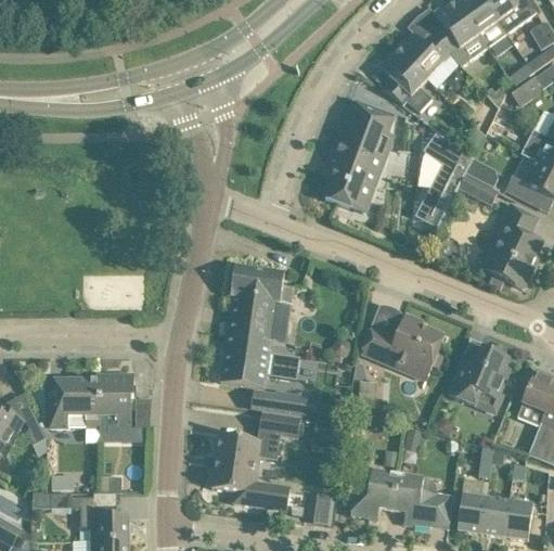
[(487,48),(506,34),(481,0),(455,0),(454,1),(487,48)]
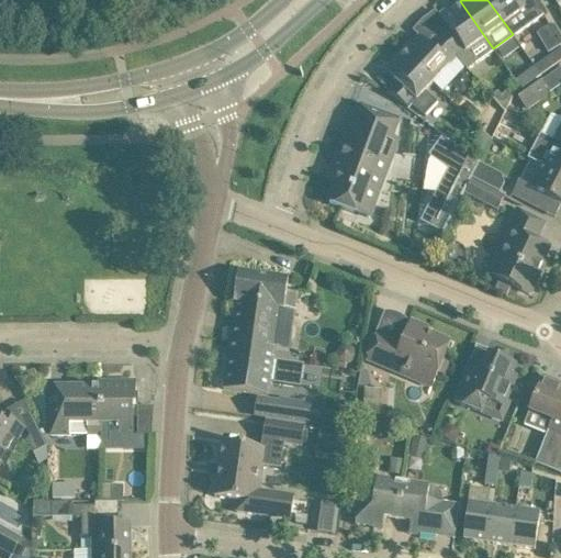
[(542,12),(535,0),(487,0),(513,34),(542,12)]
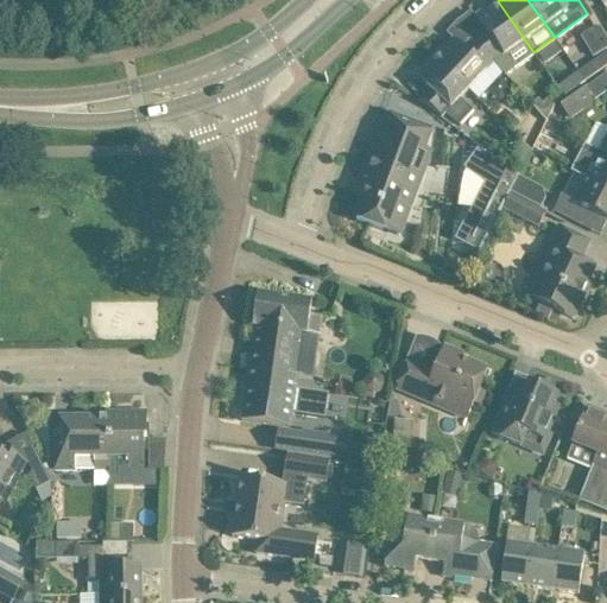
[(505,73),(533,52),(498,1),(482,13),(480,11),(474,14),(485,29),(473,37),(501,69),(505,73)]
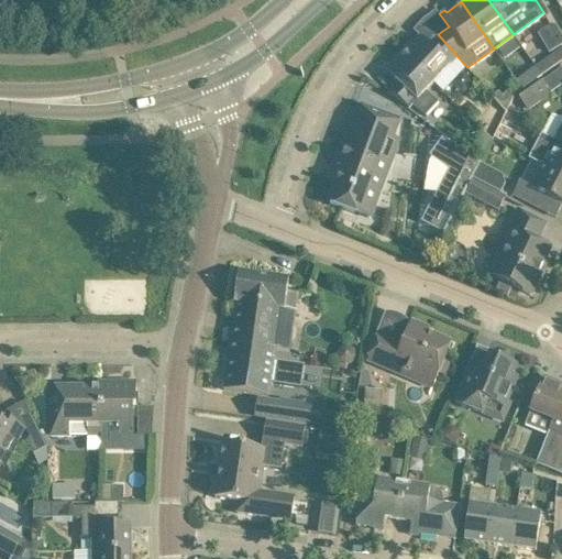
[(441,89),(464,64),(438,34),(429,44),(419,34),(406,48),(404,46),(400,51),(432,81),(441,89)]
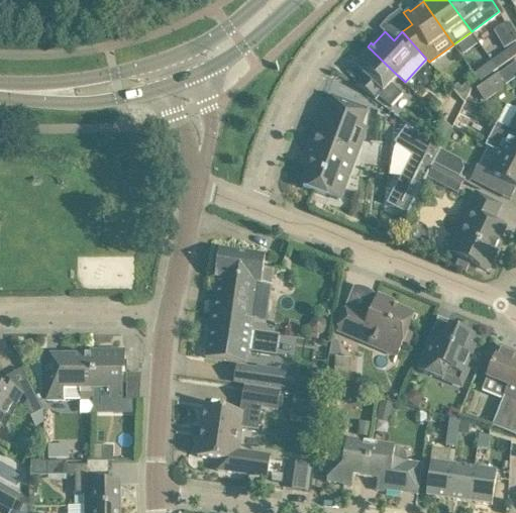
[(496,67),(515,53),(515,39),(515,40),(490,58),(496,67)]
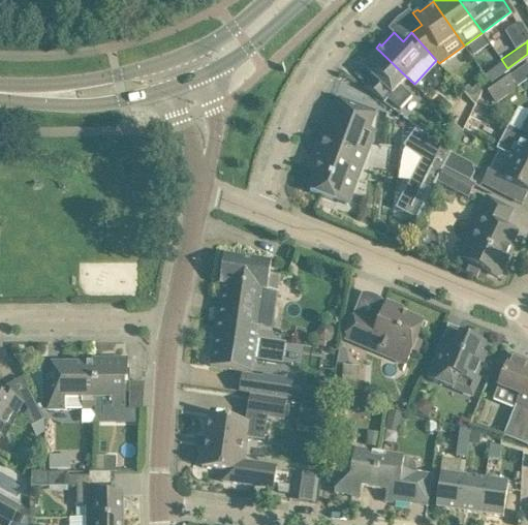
[(391,93),(406,76),(376,48),(372,52),(374,53),(363,66),(371,74),(363,84),(379,96),(383,99),(390,92),(391,93)]
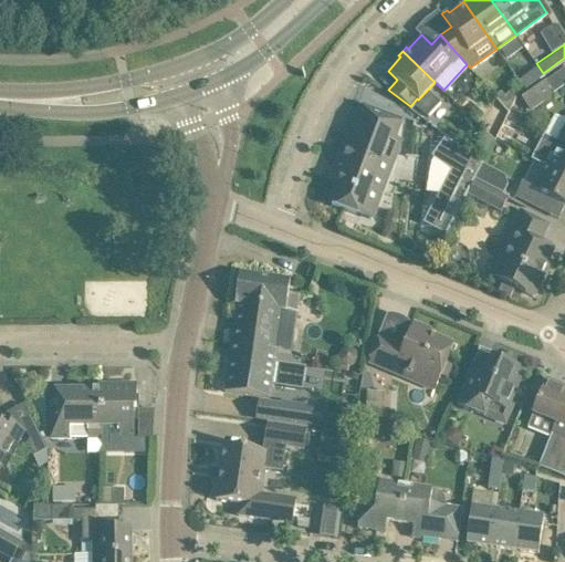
[(531,71),(519,79),(525,87),(536,79),(531,71)]
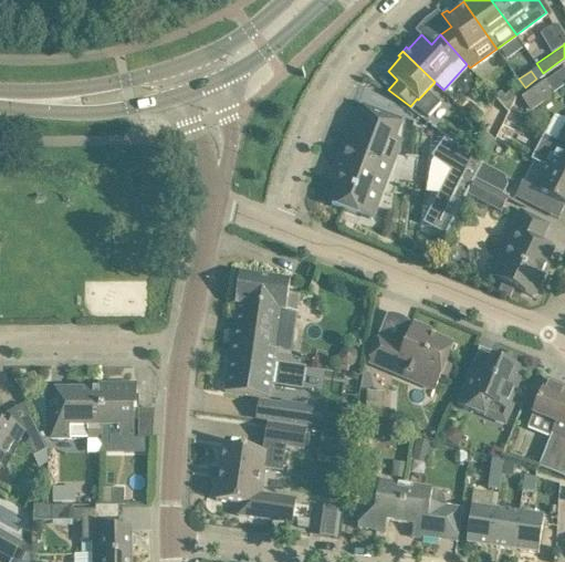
[(529,108),(553,92),(545,80),(521,96),(529,108)]
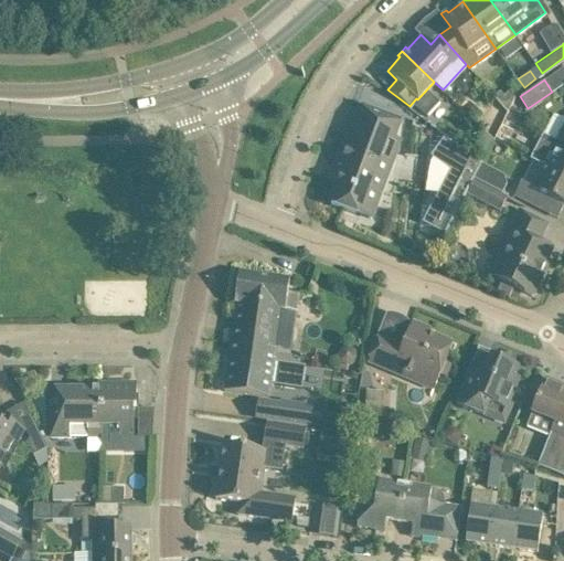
[(499,90),(493,95),(507,110),(515,92),(511,87),(503,94),(499,90)]
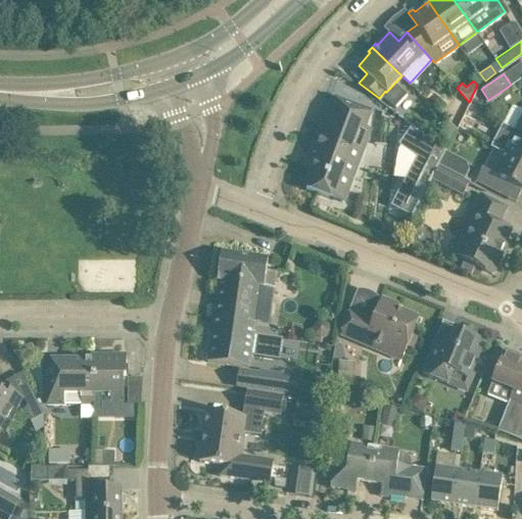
[(365,127),(372,109),(337,97),(327,123),(323,122),(313,149),(319,151),(305,186),(342,200),(369,129),(365,127)]
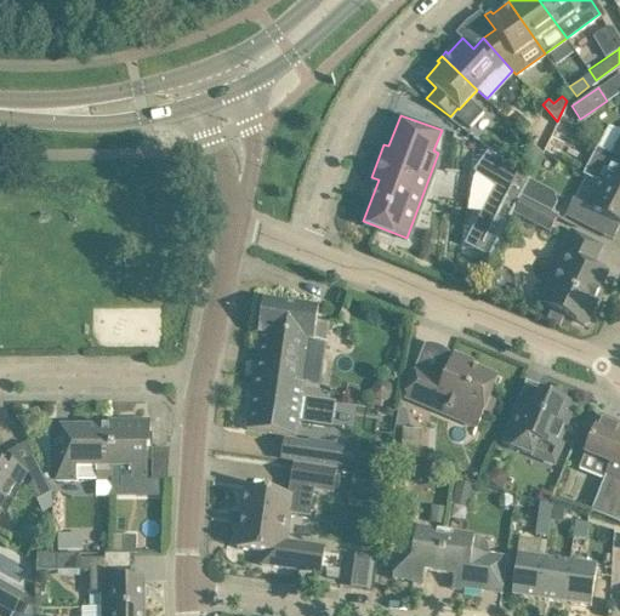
[(521,195),(529,178),(489,147),(472,170),(493,184),(464,241),(490,255),(512,211),(521,195)]
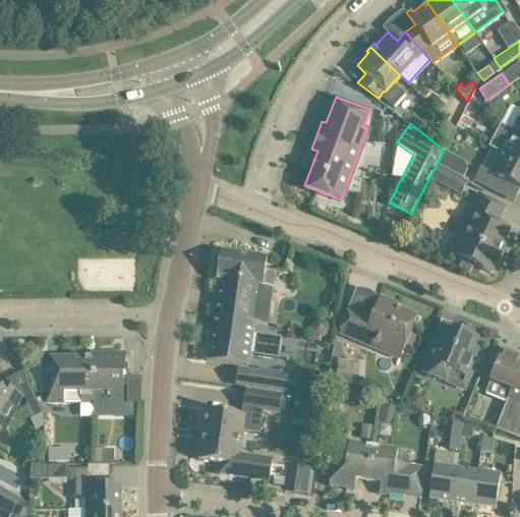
[(519,132),(513,129),(500,123),(489,145),(519,161),(519,132)]
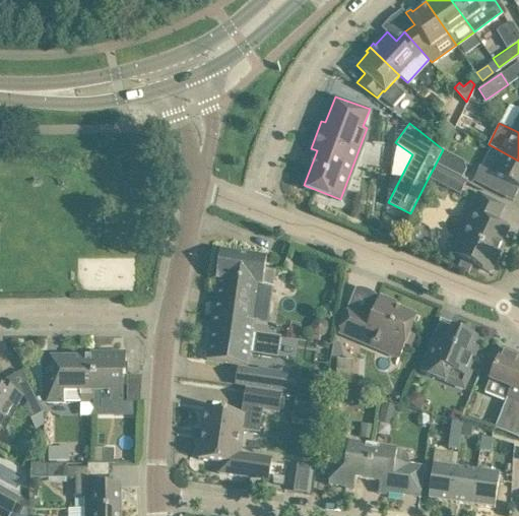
[(518,187),(518,160),(489,144),(489,145),(490,146),(478,166),(472,178),(497,190),(502,179),(518,187)]
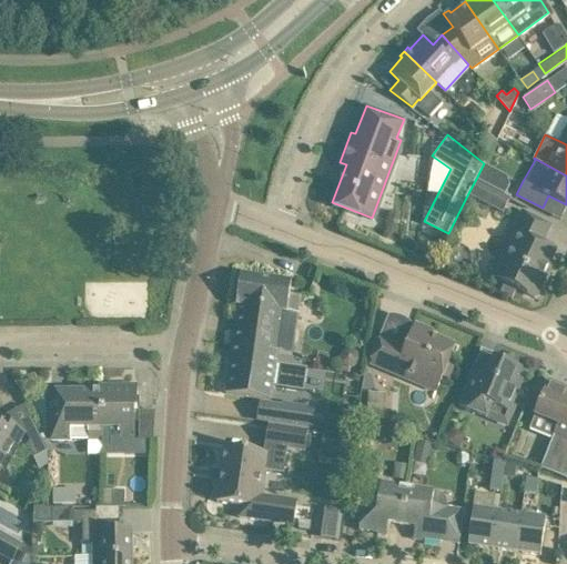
[(476,179),(504,193),(509,184),(506,174),(484,163),(476,179)]
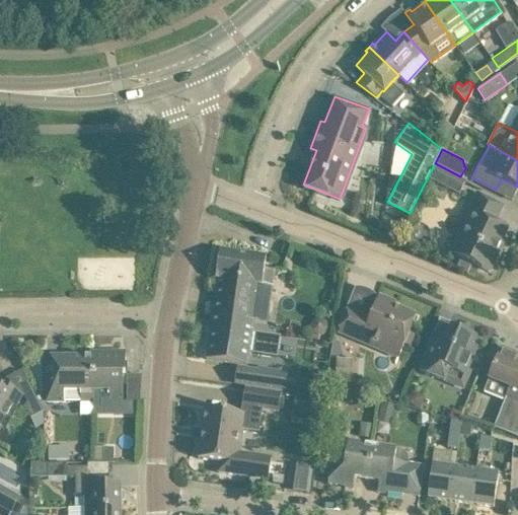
[(435,163),(428,176),(459,192),(465,178),(460,176),(435,163)]
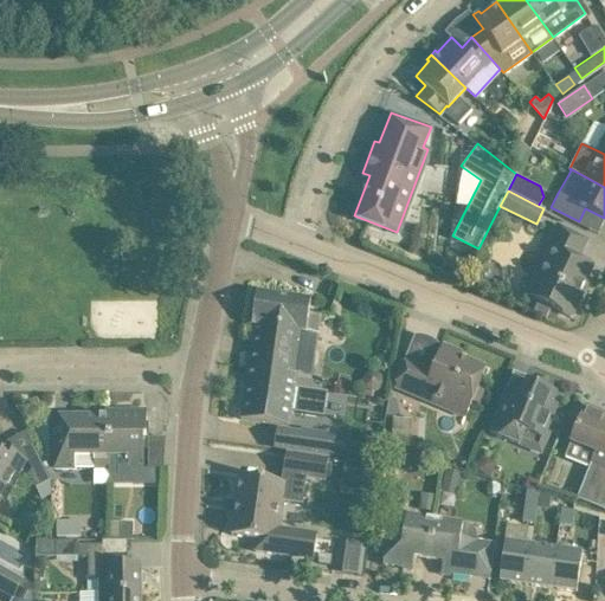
[(538,276),(544,278),(534,297),(571,315),(581,292),(579,291),(592,265),(577,257),(586,238),(557,223),(542,250),(549,252),(538,276)]
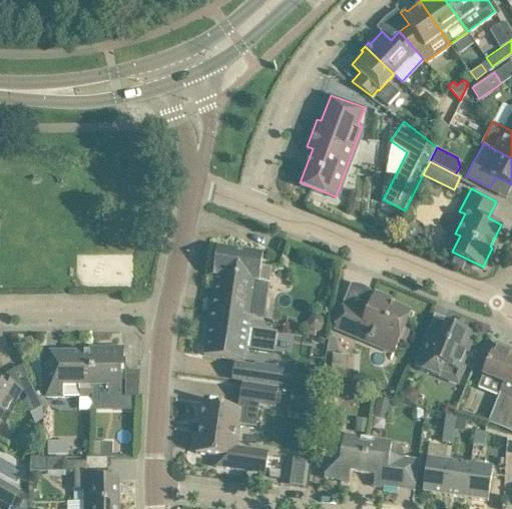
[(263,317),(268,286),(271,266),(261,264),(263,251),(216,244),(212,273),(214,274),(202,353),(243,359),(245,346),(273,351),(276,331),(248,327),(250,316),(263,317)]
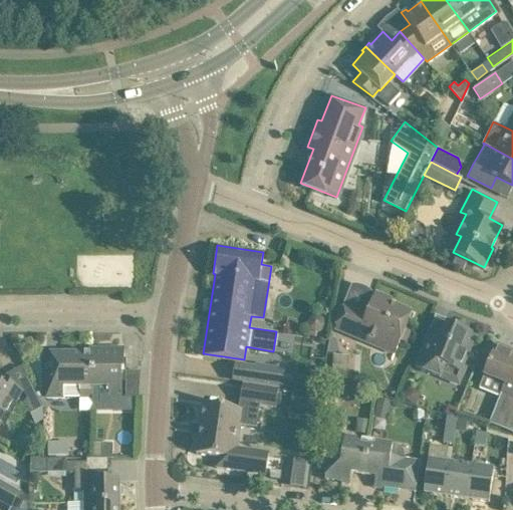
[(394,351),(403,330),(411,311),(390,302),(391,299),(374,292),(366,311),(344,302),(334,327),(394,351)]
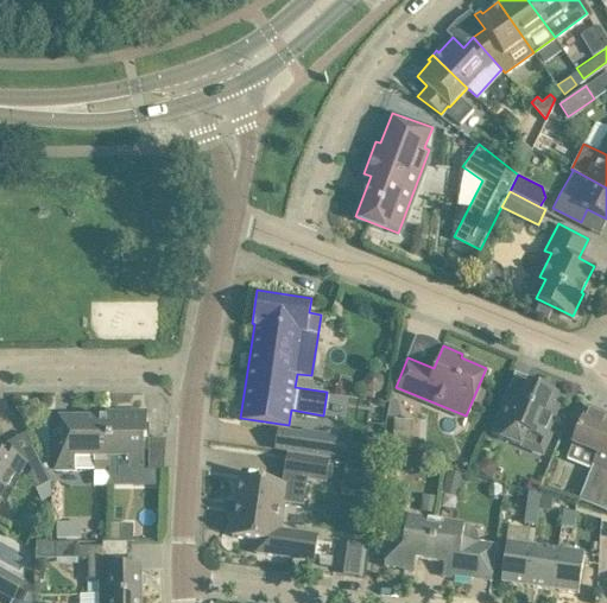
[(544,438),(549,426),(558,404),(552,402),(557,392),(529,380),(519,401),(504,395),(495,418),(489,431),(519,444),(539,452),(544,438)]
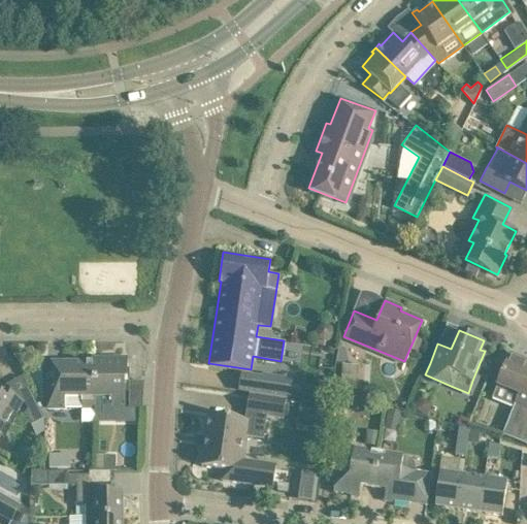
[(526,358),(509,351),(496,384),(518,393),(501,433),(526,443),(526,358)]
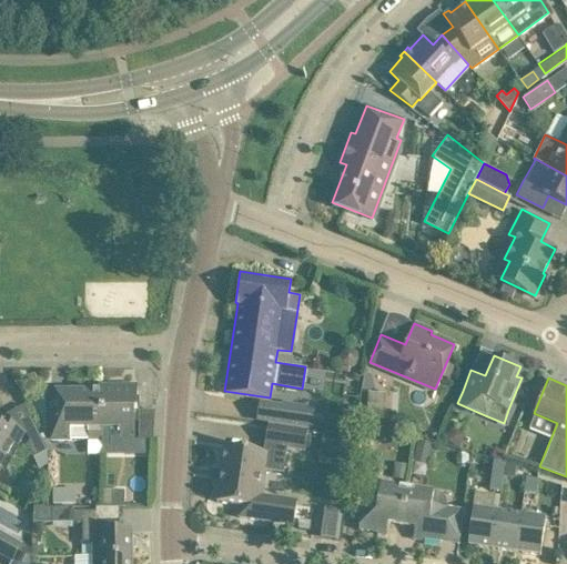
[(134,409),(137,409),(137,383),(101,384),(101,425),(102,425),(120,425),(120,437),(134,437),(134,409)]
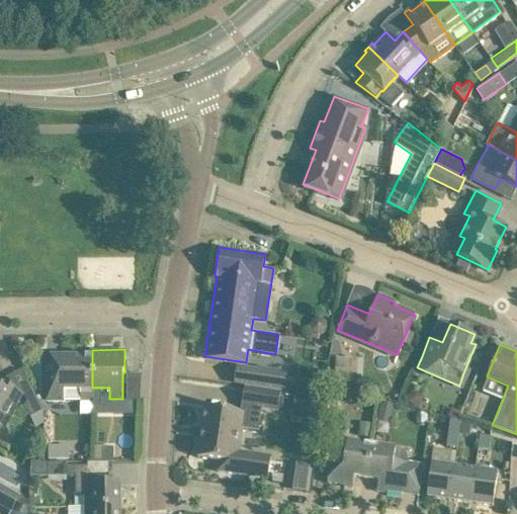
[(93,388),(92,388),(92,350),(89,350),(89,354),(60,354),(60,373),(46,373),(46,394),(46,399),(93,399),(93,388)]
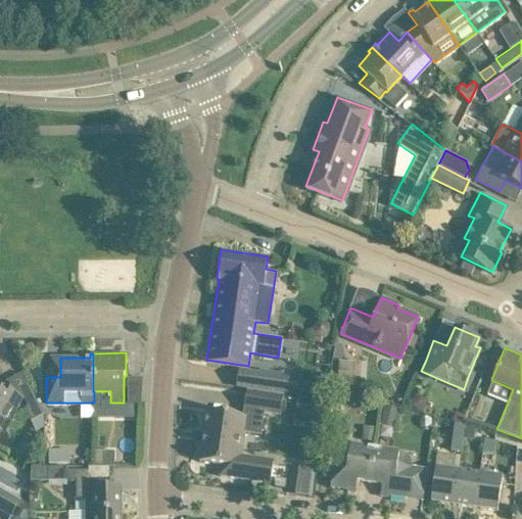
[(338,359),(337,382),(352,383),(354,360),(338,359)]
